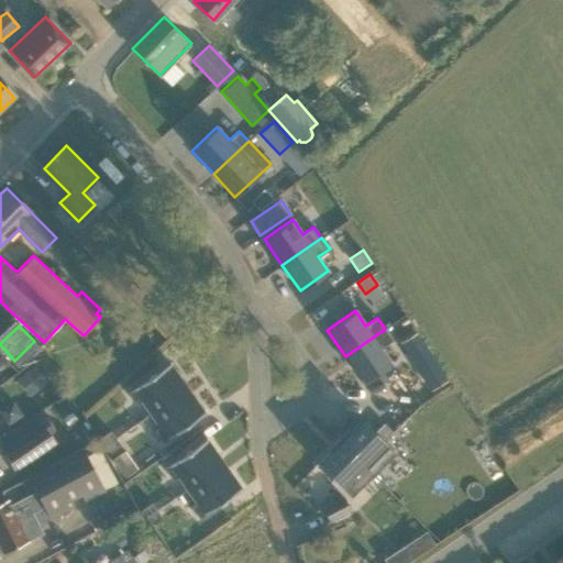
[(385,329),(345,356),(363,383),(392,363),(382,349),(393,340),(385,329)]
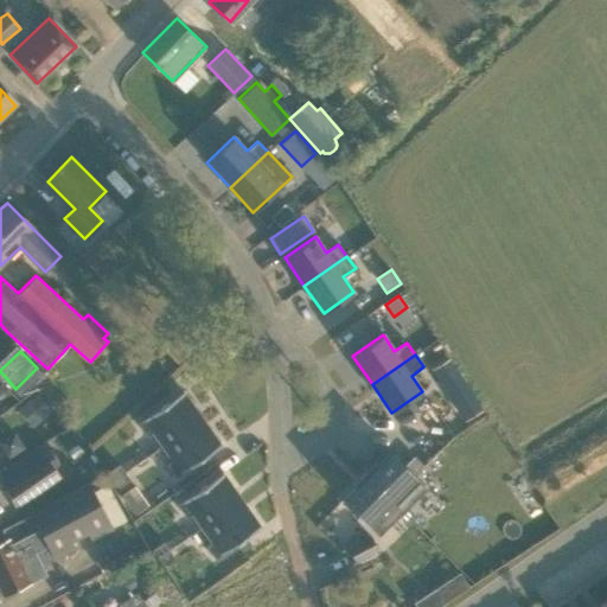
[(457,366),(443,375),(451,387),(464,378),(457,366)]
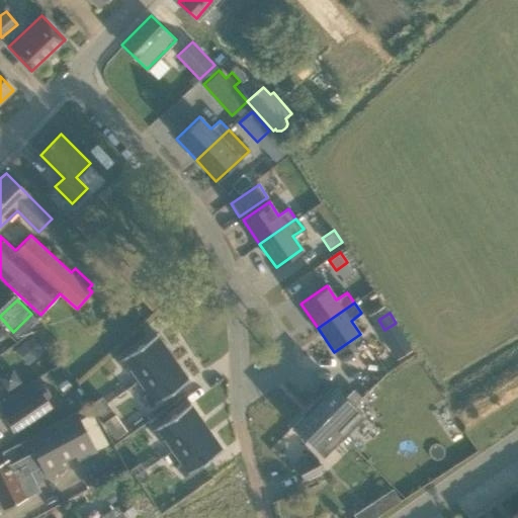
[(157,334),(117,360),(125,372),(131,368),(139,380),(173,357),(157,334)]
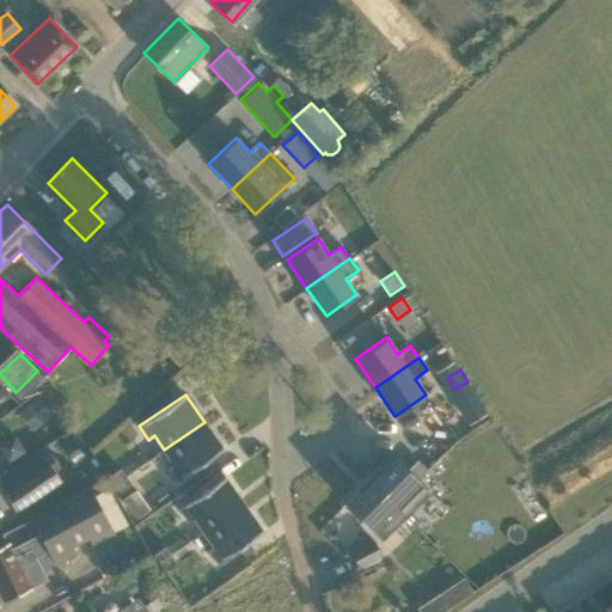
[(38,398),(19,414),(32,430),(51,416),(38,398)]
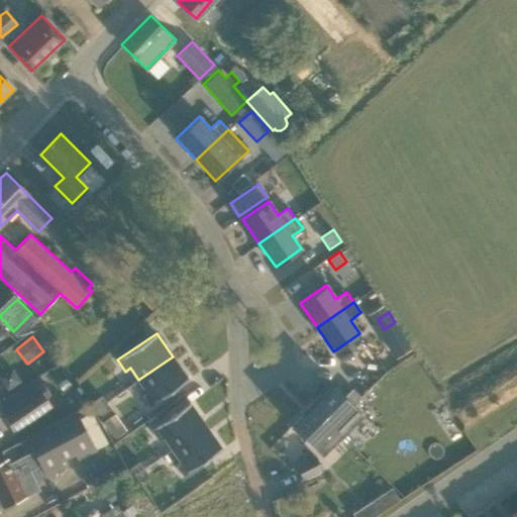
[(173,356),(138,380),(146,392),(141,395),(149,406),(188,379),(173,356)]
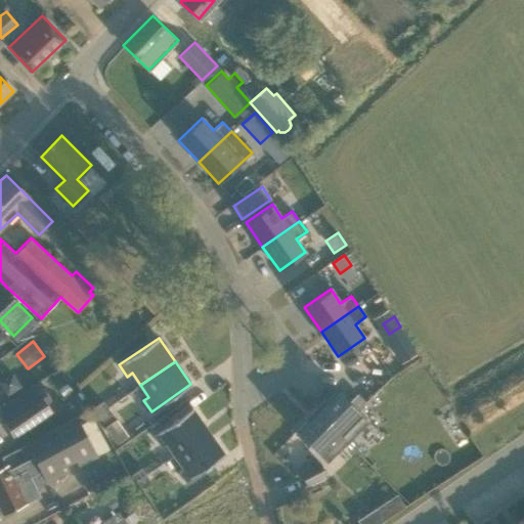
[(0,405),(0,415),(14,437),(52,411),(43,397),(47,394),(38,381),(0,405)]
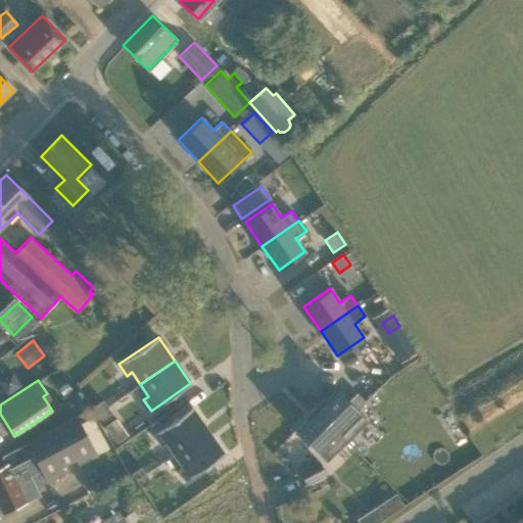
[(336,389),(316,410),(347,441),(368,421),(336,389)]
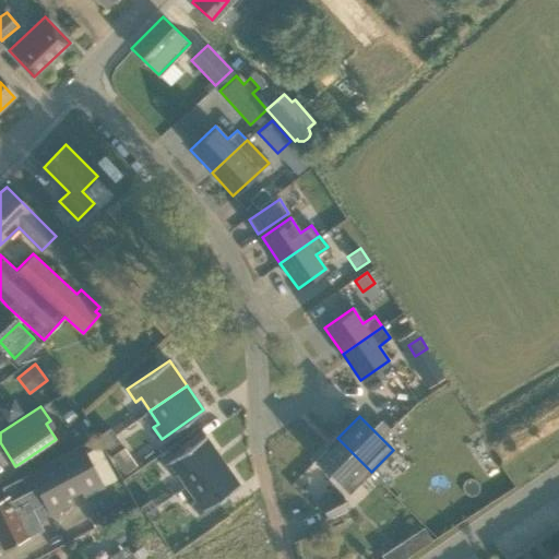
[(110,428),(99,435),(105,442),(115,435),(110,428)]
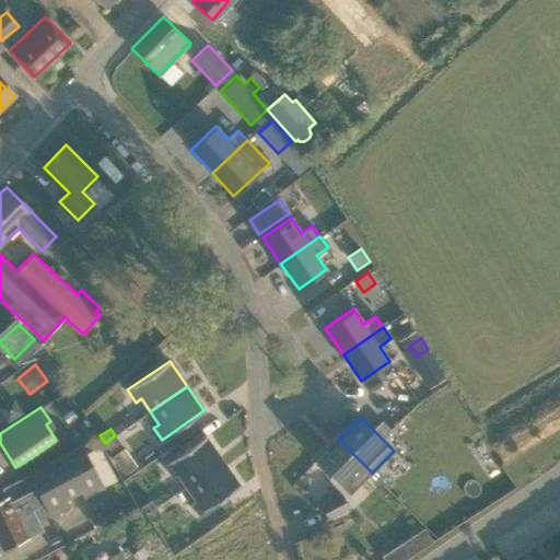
[(115,435),(105,443),(109,450),(120,443),(115,435)]
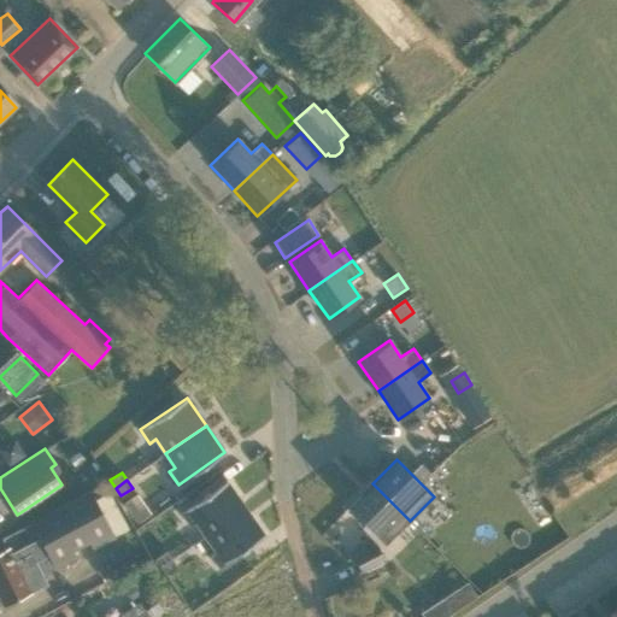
[(227,481),(180,512),(189,526),(195,522),(205,536),(246,507),(227,481)]
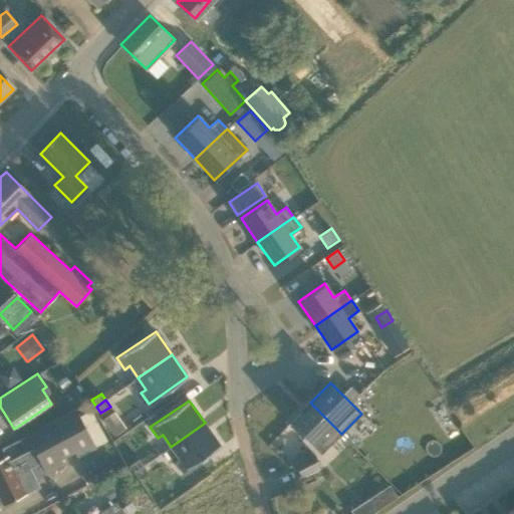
[(310,403),(289,423),(320,455),(341,434),(310,403)]
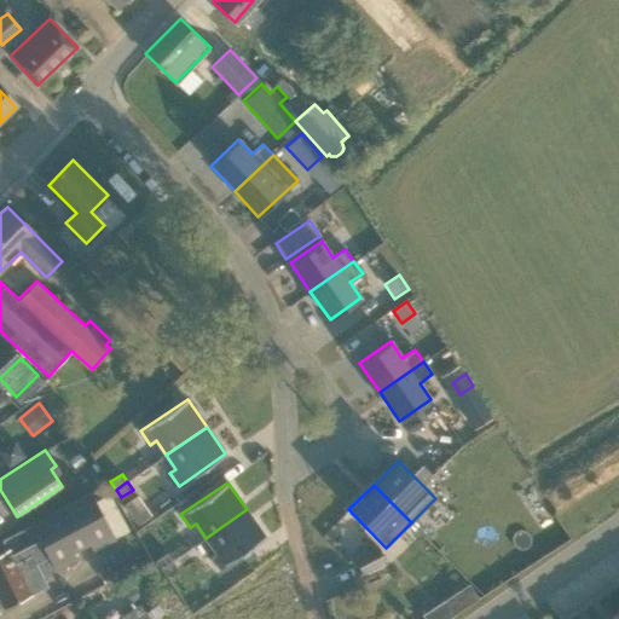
[(30,524),(39,541),(11,555),(9,549),(0,553),(0,603),(3,609),(47,586),(35,563),(47,556),(56,571),(77,559),(74,550),(88,543),(92,550),(115,539),(90,492),(30,524)]
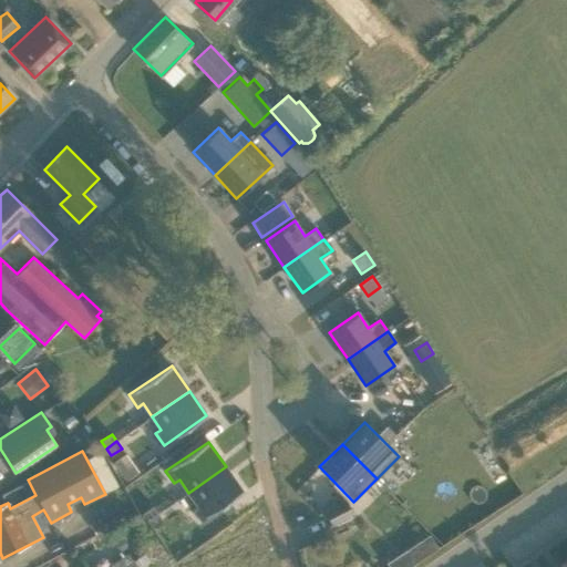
[(126,453),(114,462),(127,480),(138,472),(126,453)]
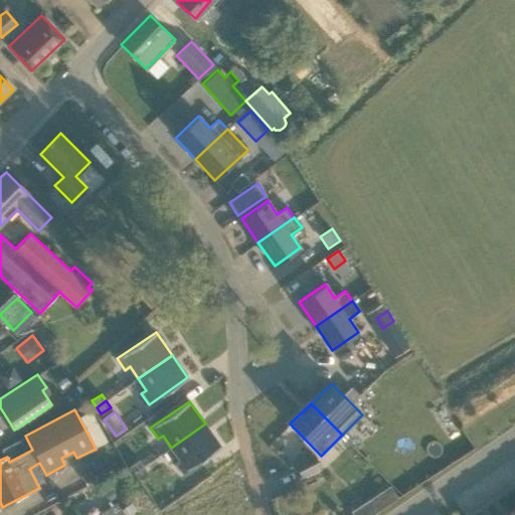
[(205,423),(171,448),(179,460),(174,463),(182,474),(221,447),(205,423)]
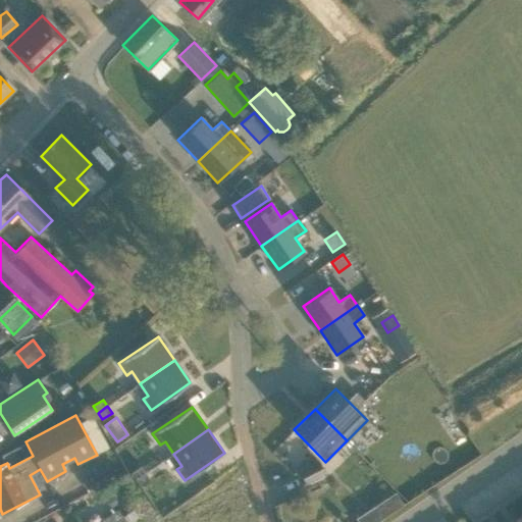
[(305,483),(325,473),(319,461),(299,471),(305,483)]
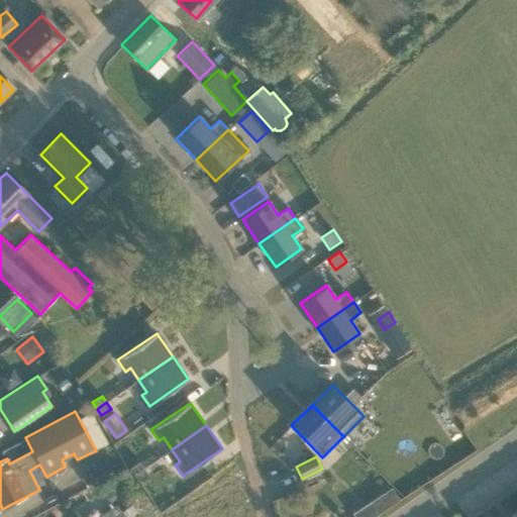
[(139,461),(129,469),(134,476),(144,469),(139,461)]
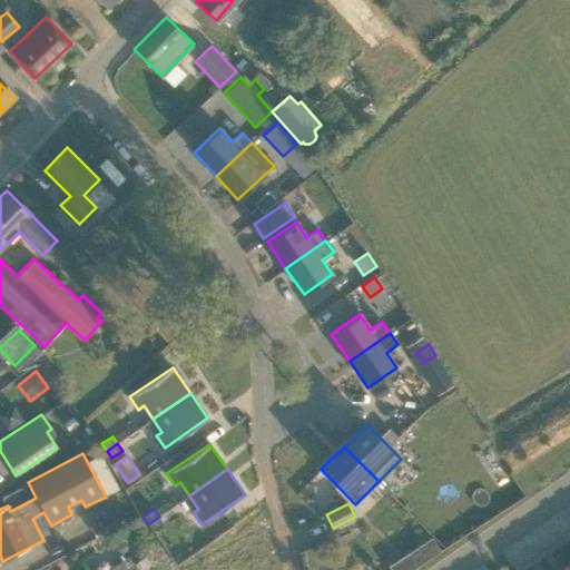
[(159,517),(148,524),(154,531),(164,523),(159,517)]
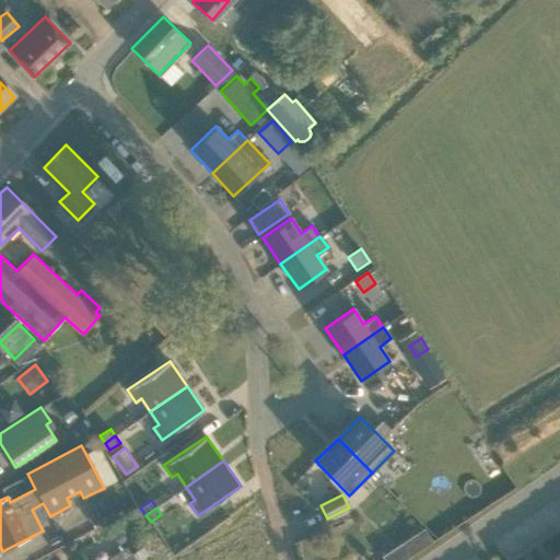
[(101,516),(91,522),(95,529),(105,524),(101,516)]
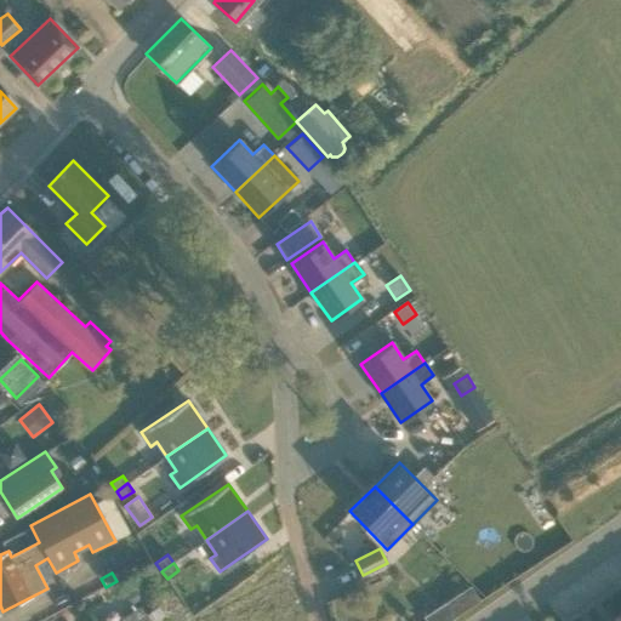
[(143,596),(134,579),(91,600),(101,617),(143,596)]
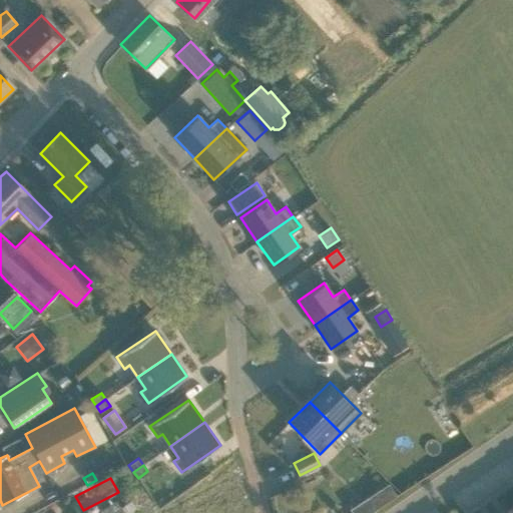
[(389,484),(367,498),(375,510),(397,496),(389,484)]
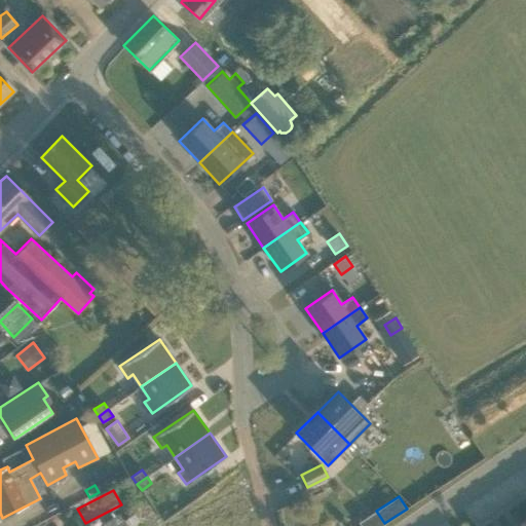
[(133,525),(135,525),(127,511),(96,525),(133,525)]
